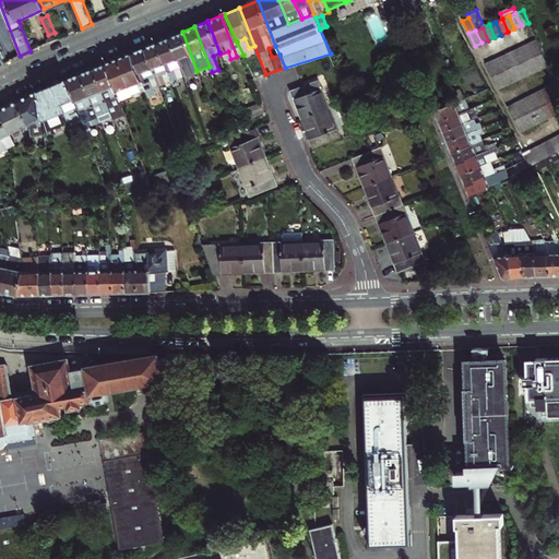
[(169,37),(183,76),(186,82),(187,81),(189,74),(193,75),(194,72),(197,71),(182,32),(169,37)]
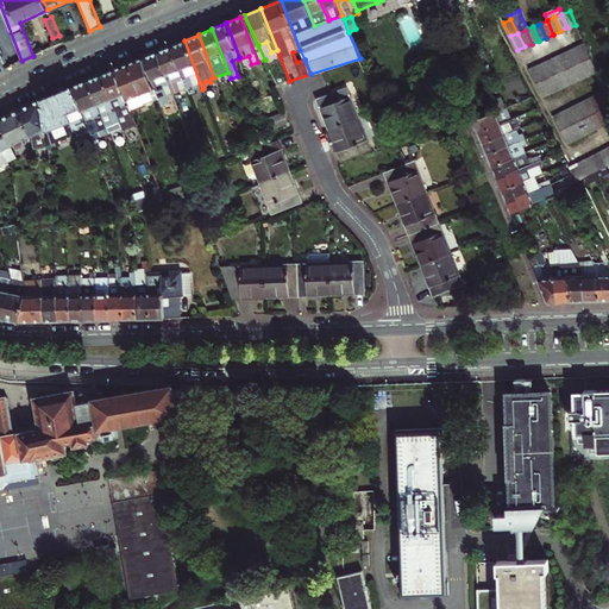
[(184,41),(170,45),(187,88),(193,86),(200,83),(184,41)]
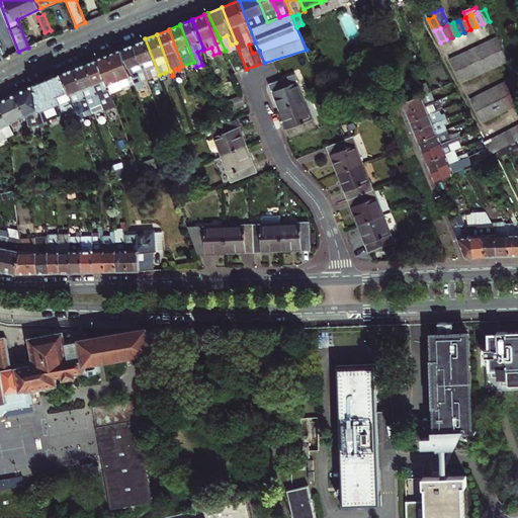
[(489,40),(495,53),(502,49),(497,36),(489,40)]
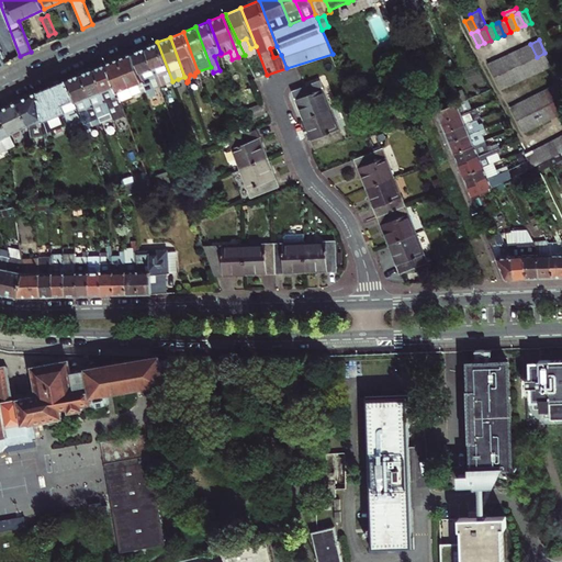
[(159,87),(172,81),(157,42),(145,47),(156,77),(159,87)]
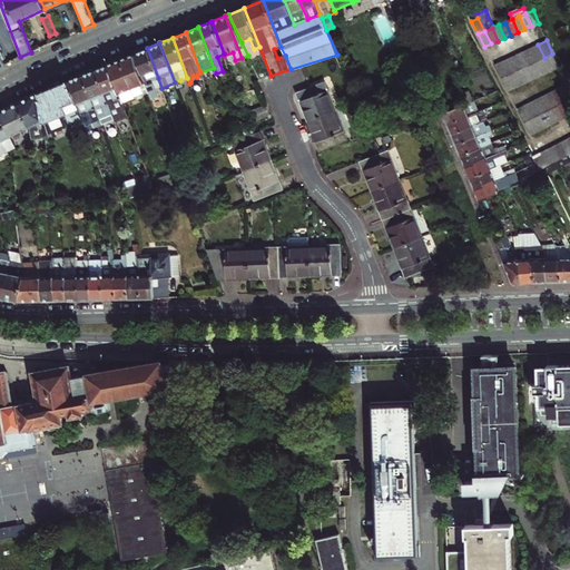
[(531,48),(538,61),(544,58),(538,45),(531,48)]
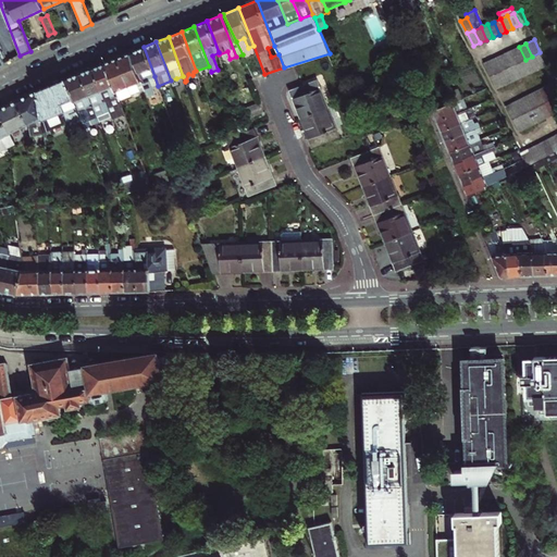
[(145,90),(148,97),(152,96),(156,95),(152,87),(149,78),(155,76),(144,47),(131,52),(145,90)]
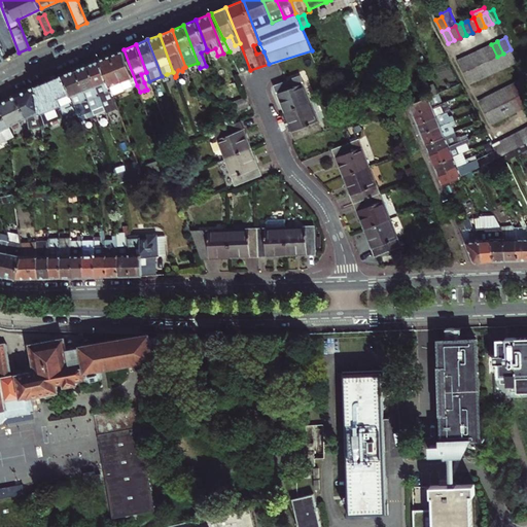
[(484,47),(490,60),(497,57),(491,44),(484,47)]
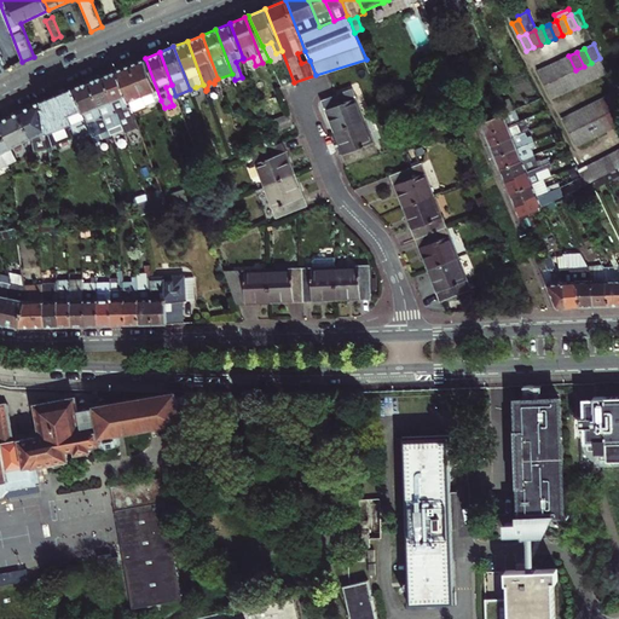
[(568,74),(576,70),(568,56),(561,59),(568,74)]
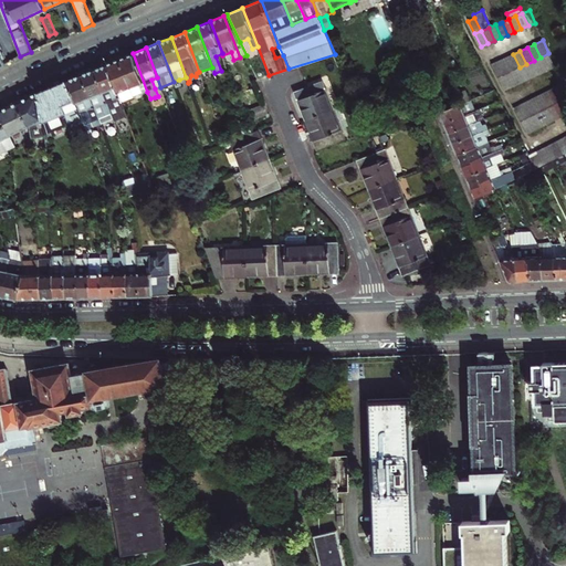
[(143,93),(147,92),(133,53),(107,63),(121,102),(134,97),(137,98),(142,97),(143,93)]
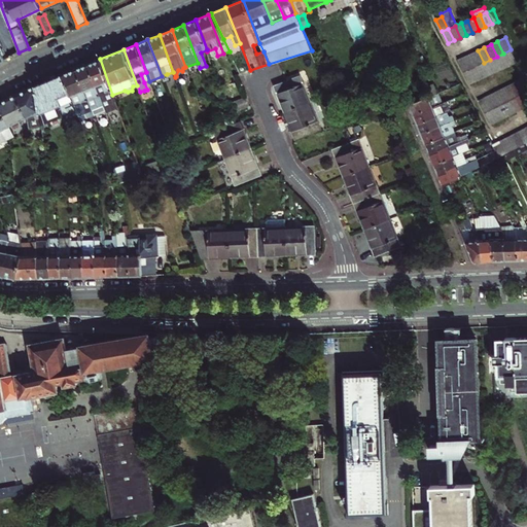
[(503,54),(510,65),(517,62),(511,49),(503,54)]
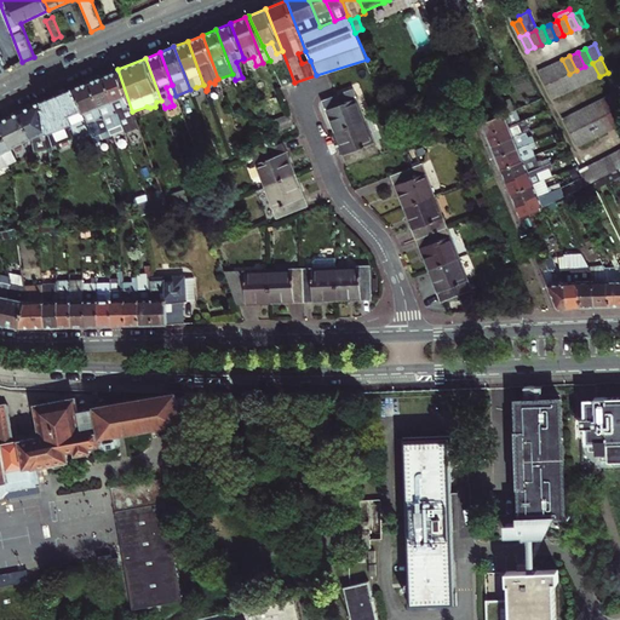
[(554,63),(561,78),(569,74),(562,59),(554,63)]
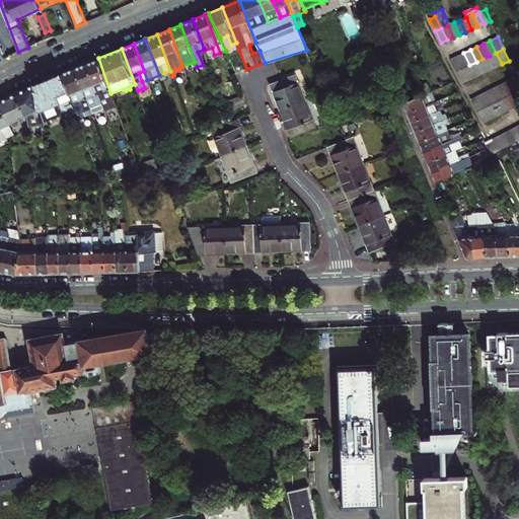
[(457,56),(463,68),(469,65),(463,53),(457,56)]
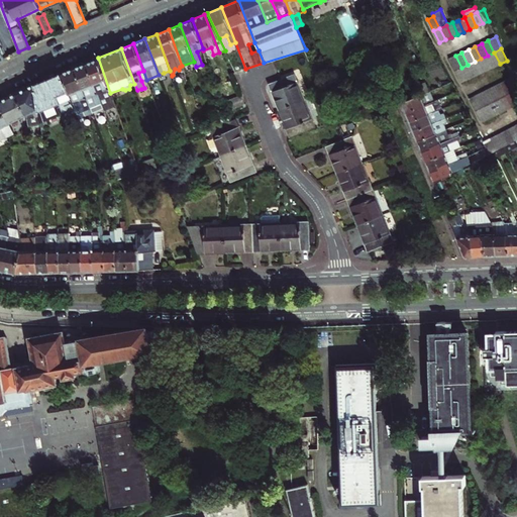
[(488,56),(494,67),(500,64),(494,53),(488,56)]
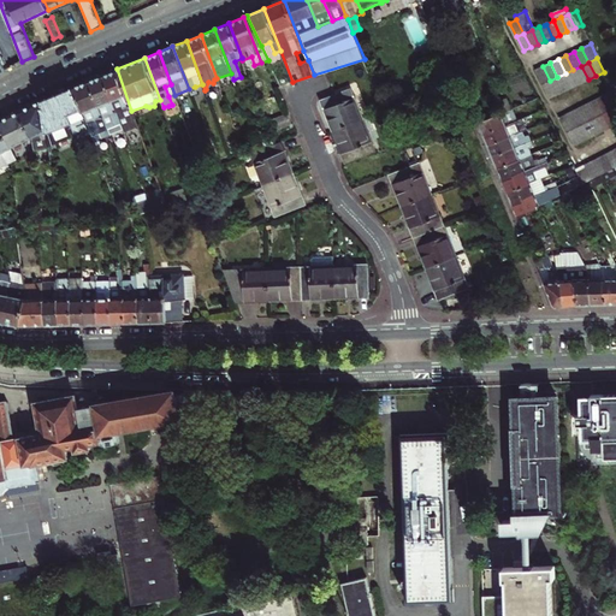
[(534,70),(542,84),(550,81),(543,66),(534,70)]
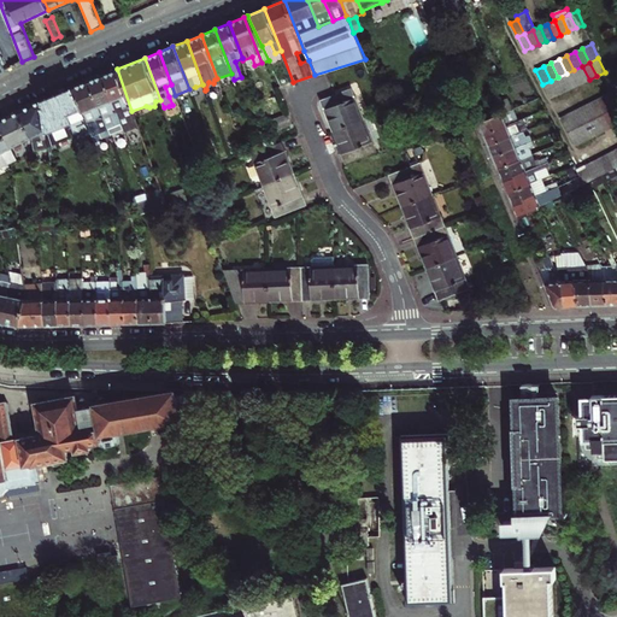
[(574,70),(581,83),(589,80),(582,66),(574,70)]
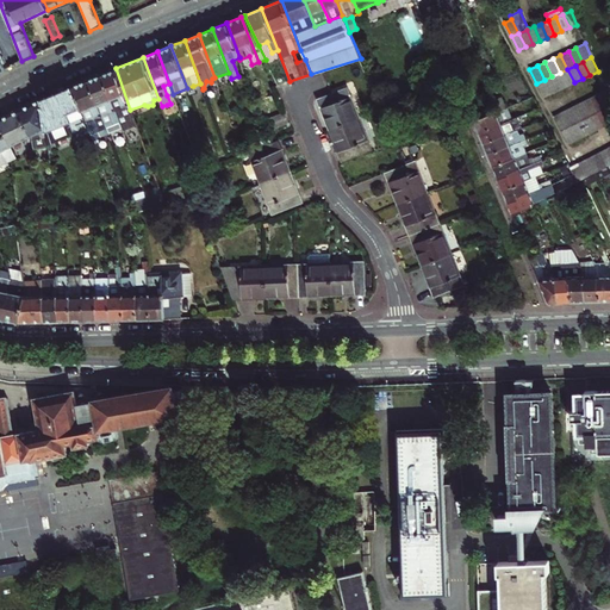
[(101,74),(122,128),(123,130),(136,125),(130,110),(116,68),(101,74)]
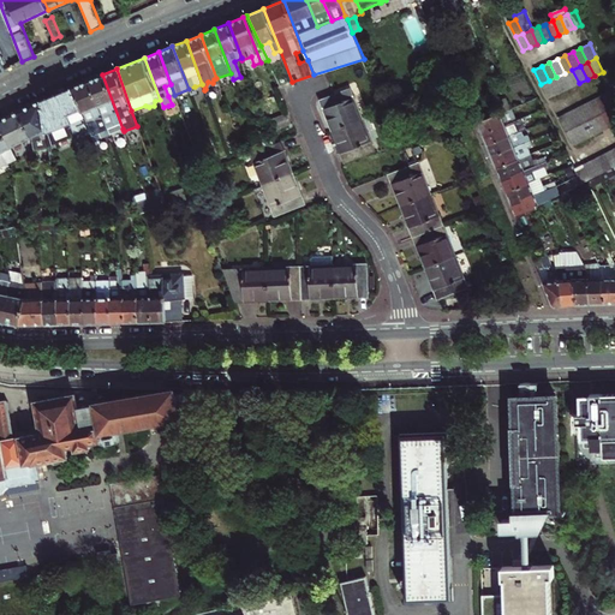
[(565,73),(572,87),(579,83),(572,70),(565,73)]
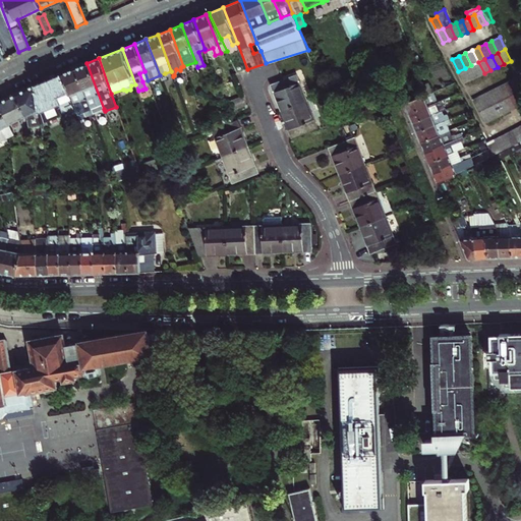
[(471,65),(477,76),(484,73),(478,62),(471,65)]
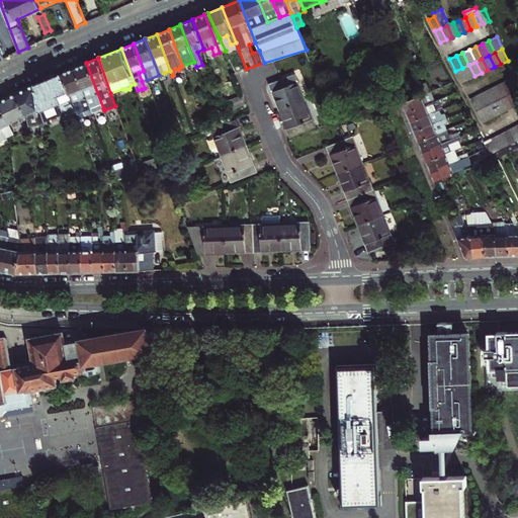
[(86,63),(74,68),(86,98),(92,113),(103,108),(86,63)]
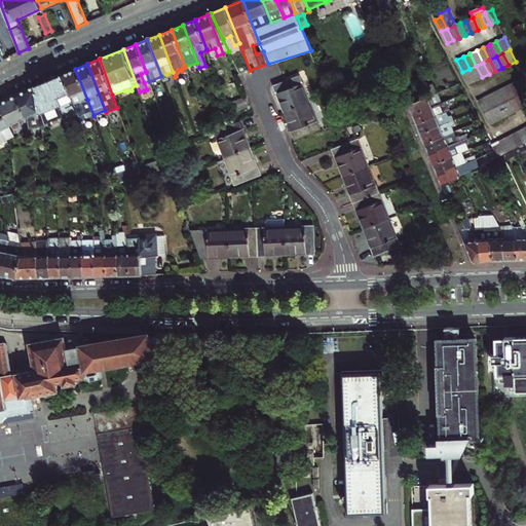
[(470,69),(476,80),(482,77),(476,66),(470,69)]
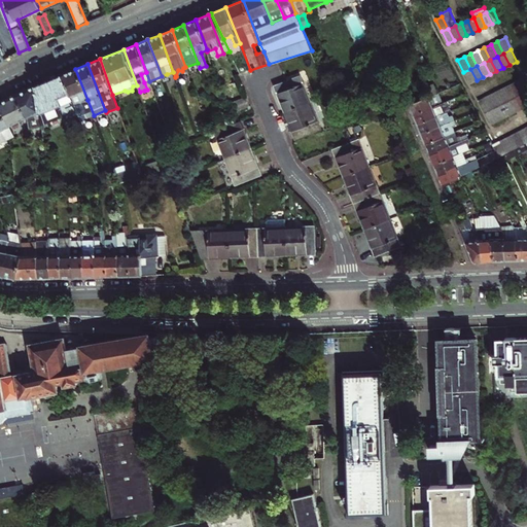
[(80,120),(94,115),(88,100),(75,69),(62,74),(77,114),(80,120)]
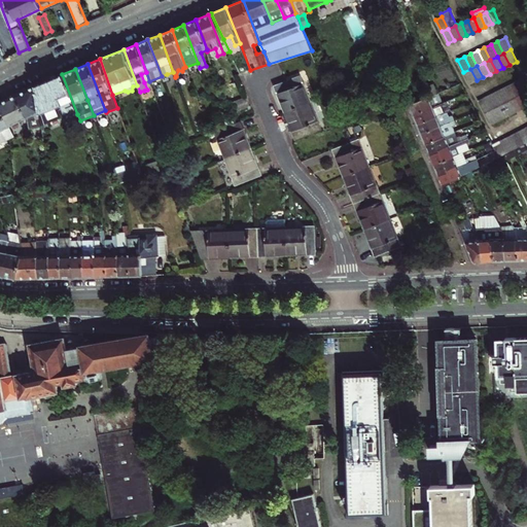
[(463,72),(469,83),(477,80),(470,69),(463,72)]
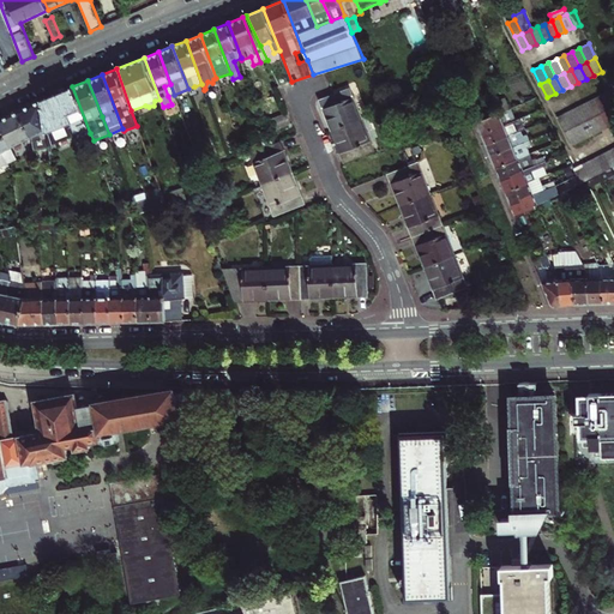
[(72,86),(41,98),(48,145),(72,136),(68,127),(73,126),(78,138),(90,133),(72,86)]
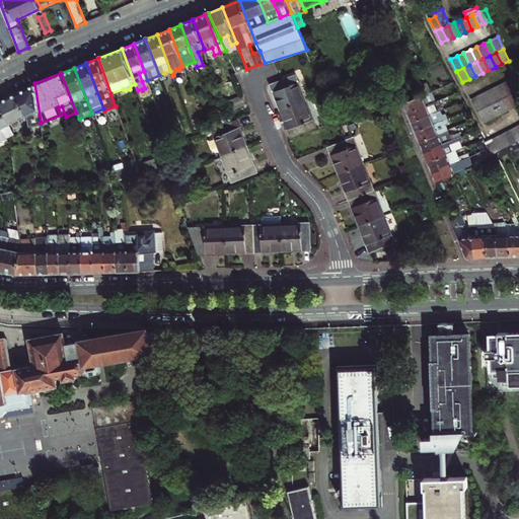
[(271,84),(282,110),(305,101),(304,99),(309,95),(305,85),(299,85),(295,75),(271,84)]
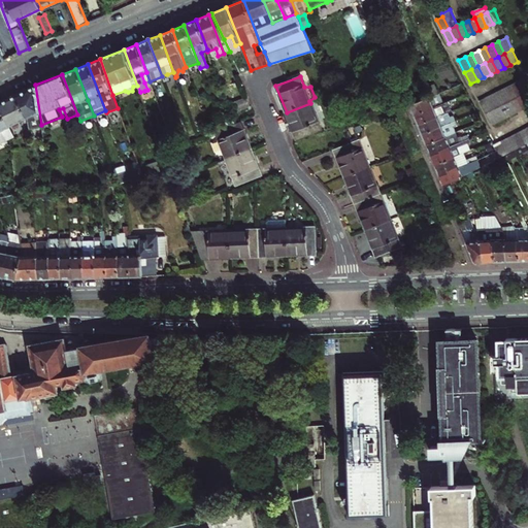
[(518,81),(524,94),(527,91),(527,86),(525,78),(518,81)]
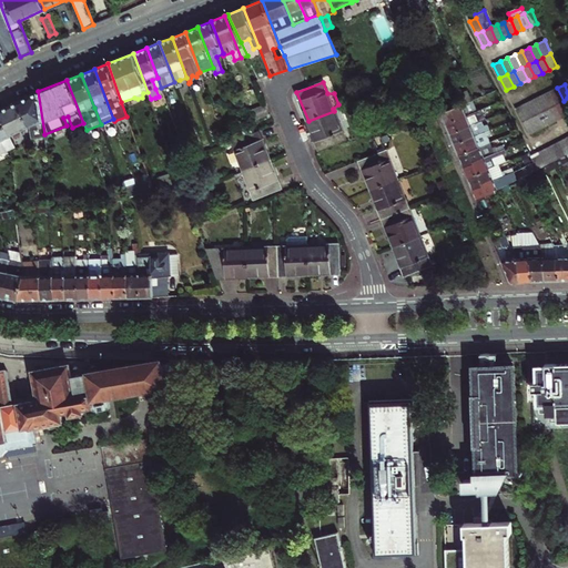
[(550,91),(557,104),(564,101),(557,88),(550,91)]
